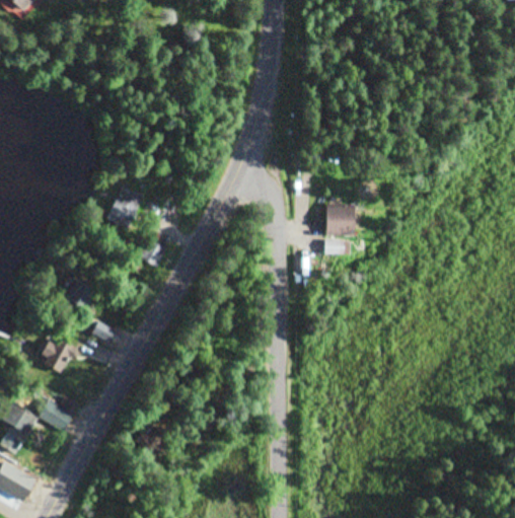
[(9,0),(23,14),(39,0),(9,0)]
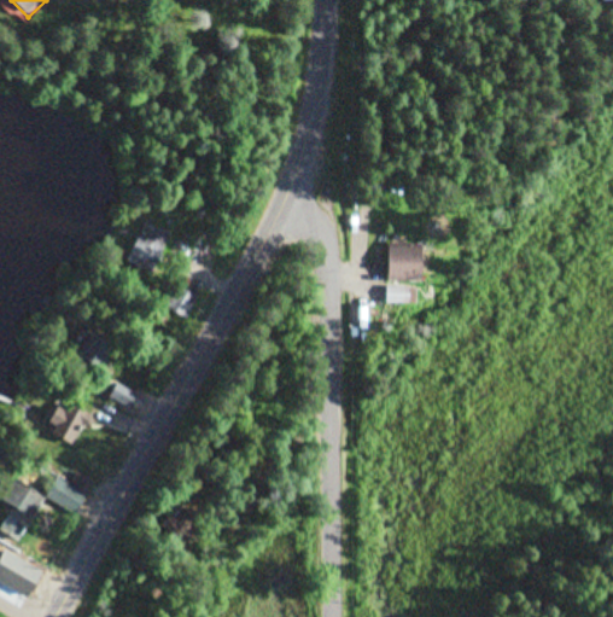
[(155,236),(145,230),(128,258),(152,272),(174,233),(159,226),(155,236)]
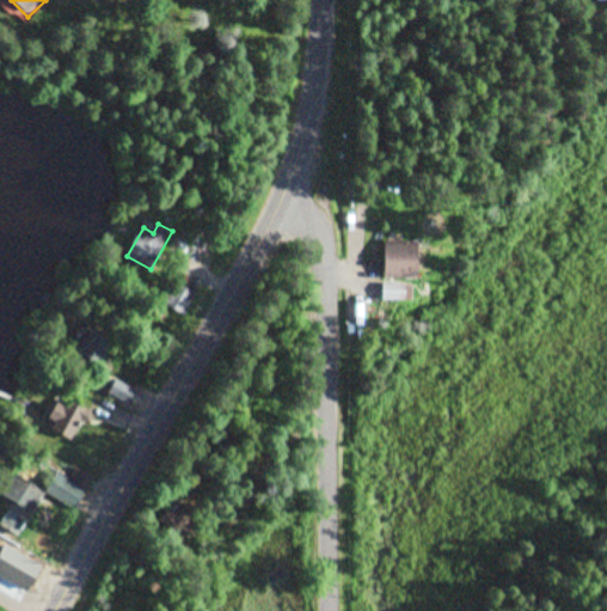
[(417,280),(417,240),(384,240),(384,280),(417,280)]
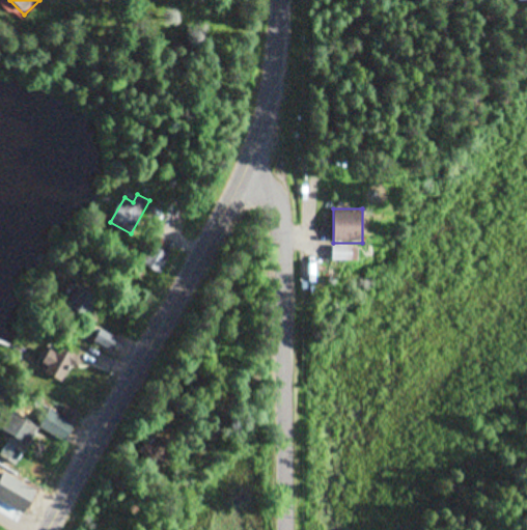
[(160,274),(171,255),(153,245),(141,263),(160,274)]
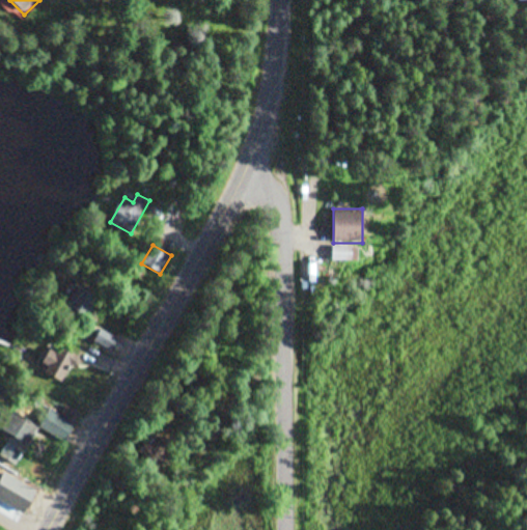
[(332,259),(348,259),(348,247),(332,247),(332,259)]
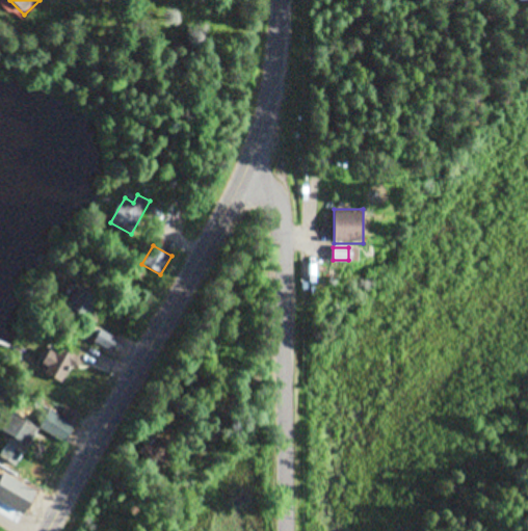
[(86,319),(100,296),(81,285),(68,308),(86,319)]
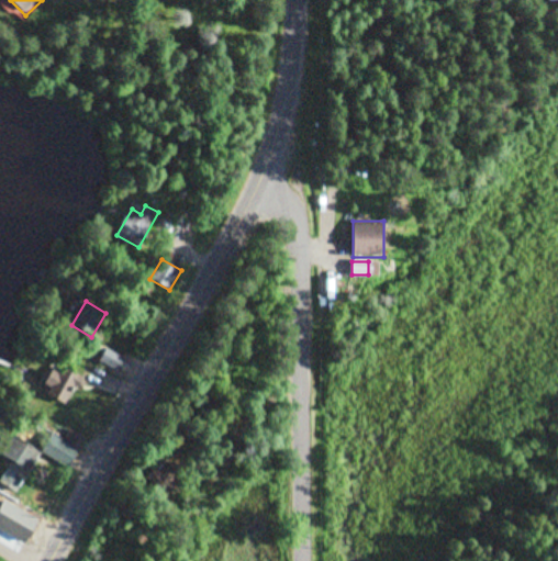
[(118,371),(125,358),(108,348),(100,361),(118,371)]
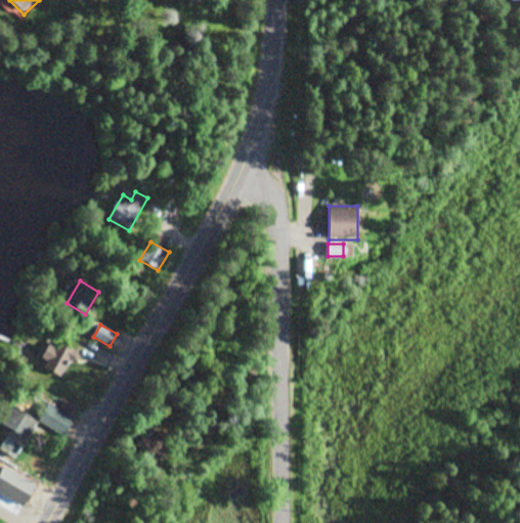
[(78,351),(51,341),(41,367),(68,377),(78,351)]
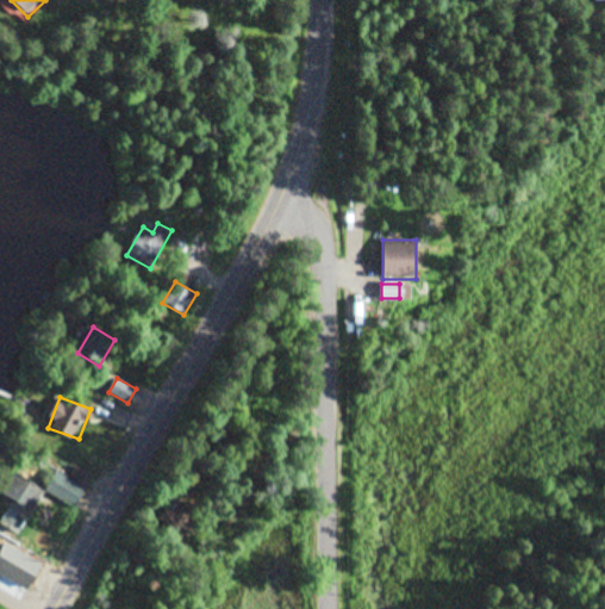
[(70,477),(56,470),(45,490),(75,507),(93,474),(76,465),(70,477)]
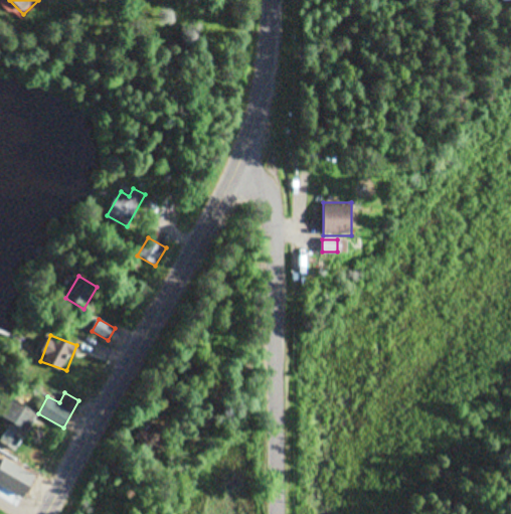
[(22,433),(36,415),(16,397),(1,414),(22,433)]
